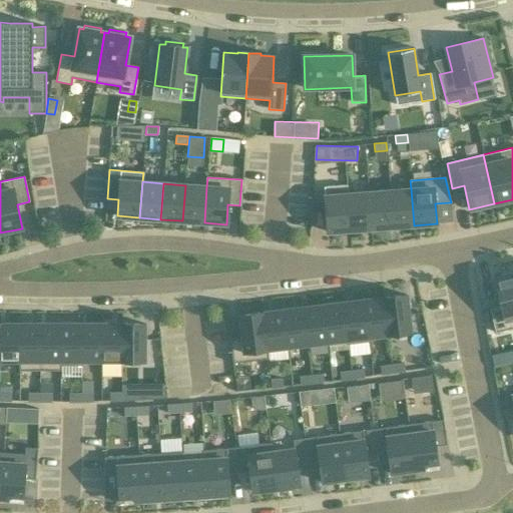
[(185,185),(182,220),(204,222),(206,186),(185,185)]
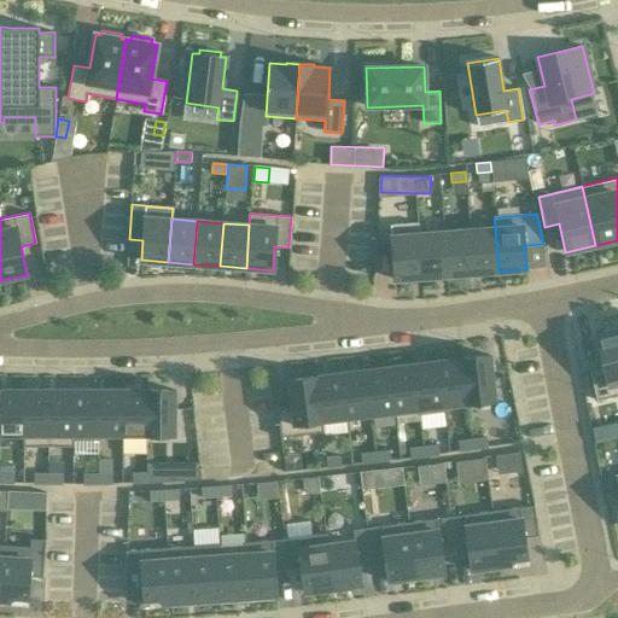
[(423,278),(419,234),(418,223),(390,225),(394,280),(423,278)]
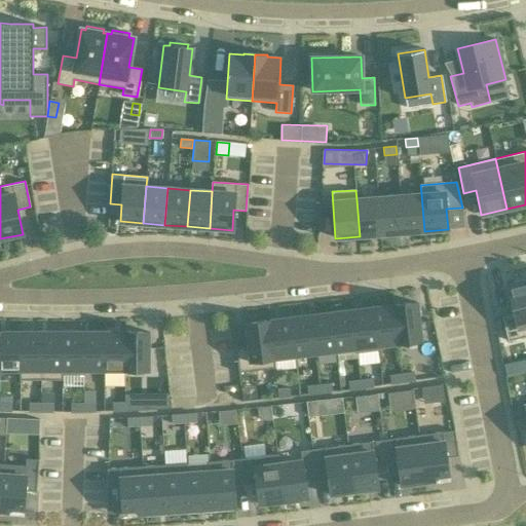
[(403,232),(424,231),(421,194),(400,196),(403,232)]
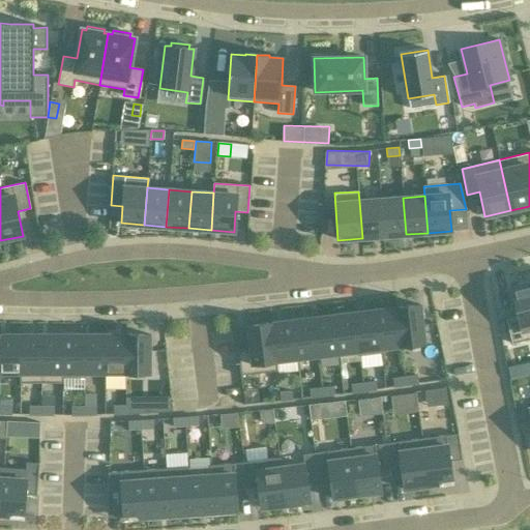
[(406,234),(403,198),(381,199),(384,236),(406,234)]
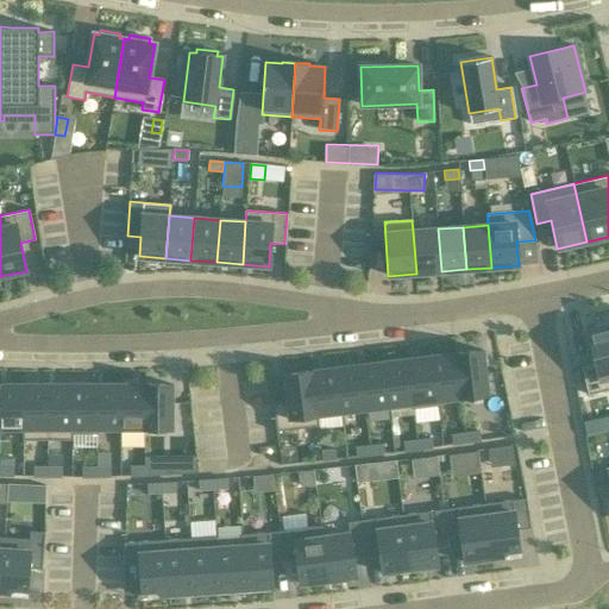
[(441,271),(438,228),(413,231),(416,274),(441,271)]
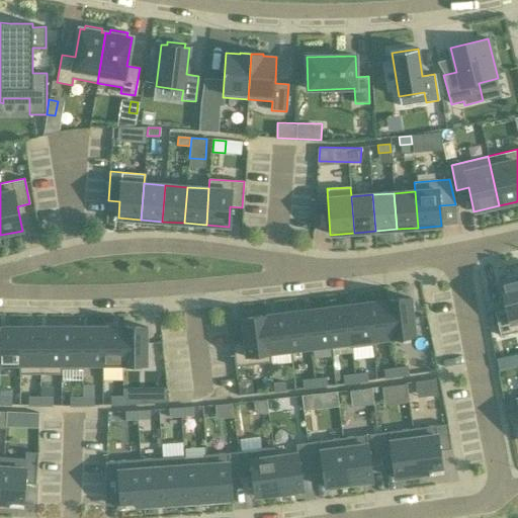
[(517,276),(500,281),(510,324),(517,322),(517,276)]
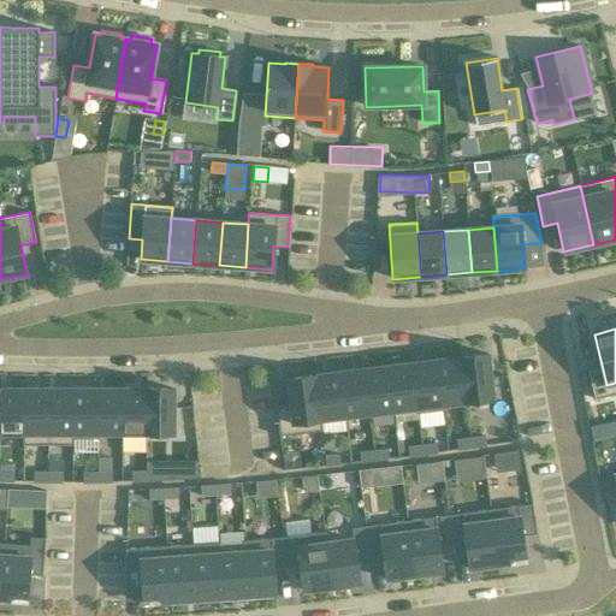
[(487,354),(461,357),(466,402),(493,398),(492,394),(493,394),(491,377),(487,354)]
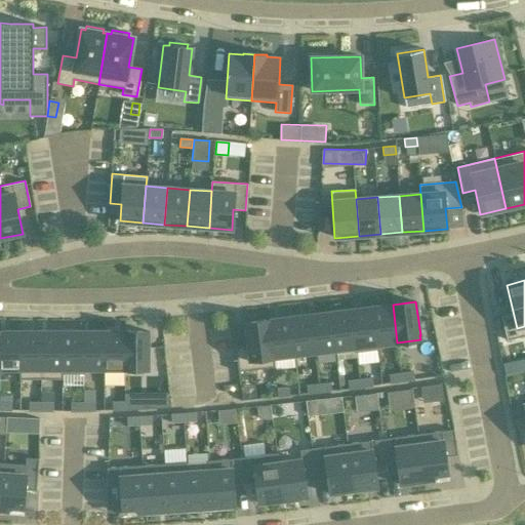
[(392,305),(371,308),(376,345),(377,345),(396,342),(397,342),(393,305),(392,305)]
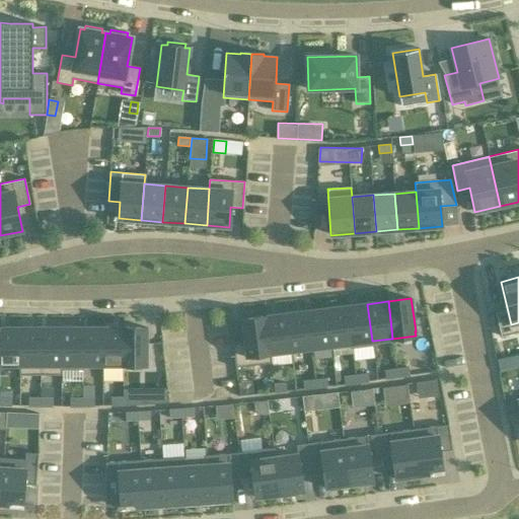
[(373,346),(373,341),(372,341),(367,304),(347,306),(352,344),(351,344),(351,349),(373,346)]
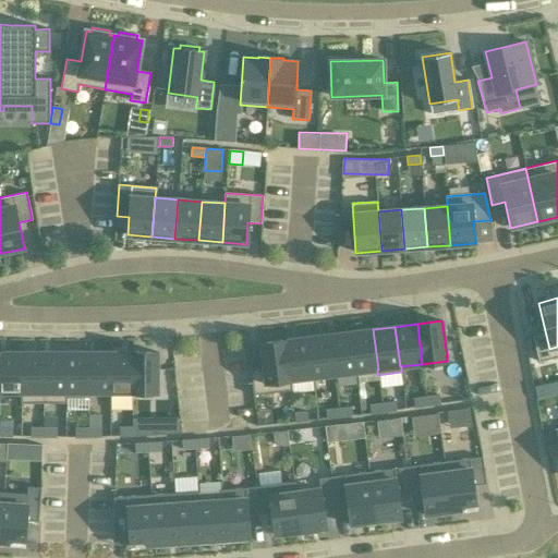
[(373,329),(351,331),(355,372),(377,370),(378,370),(373,329)]
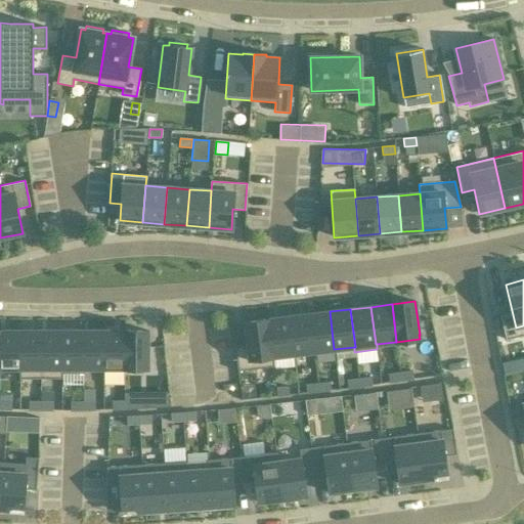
[(330,311),(309,314),(313,352),(334,349),(330,311)]
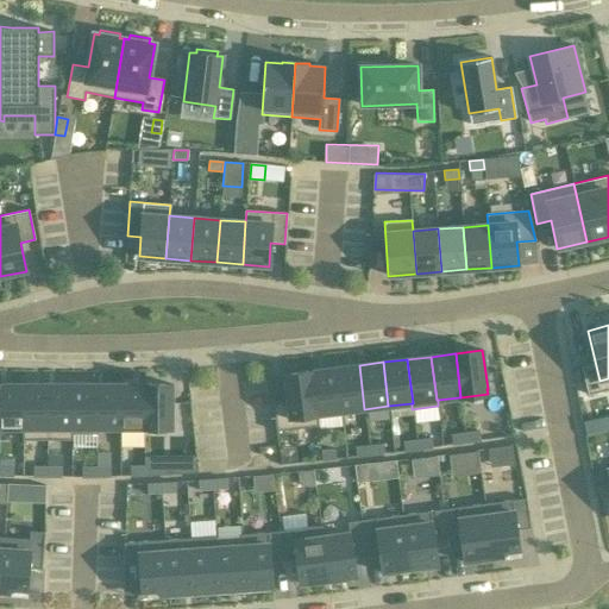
[(340,412),(364,409),(359,365),(334,368),(340,412)]
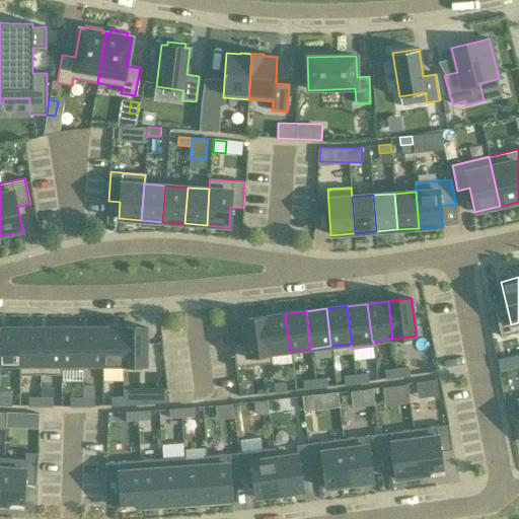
[(271,353),(290,351),(285,313),(266,316),(266,315),(265,315),(270,353),(271,353)]
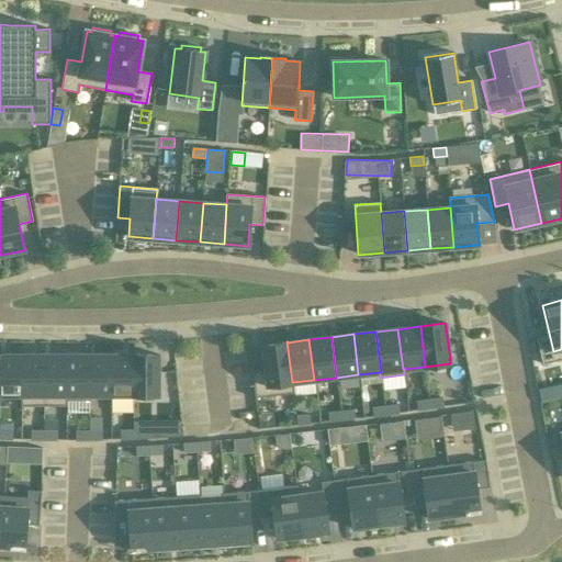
[(292,382),(287,341),(262,345),(265,369),(251,370),(255,397),(294,393),(293,382),(292,382)]
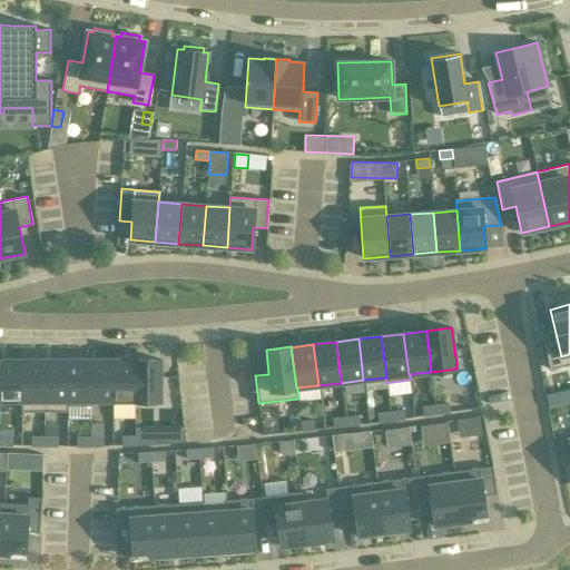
[(0,401),(21,401),(22,401),(22,360),(0,360),(0,401)]
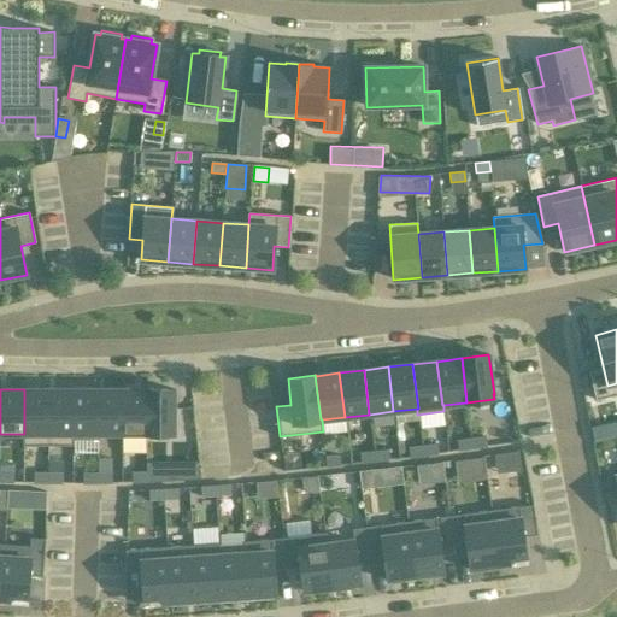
[(48,389),(24,389),(24,434),(23,434),(23,446),(48,446),(48,389)]
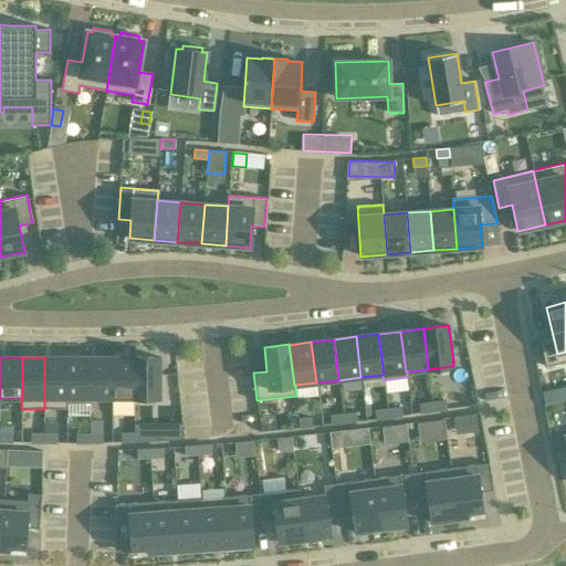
[(44,357),(44,409),(67,409),(67,404),(66,404),(67,357),(44,357)]
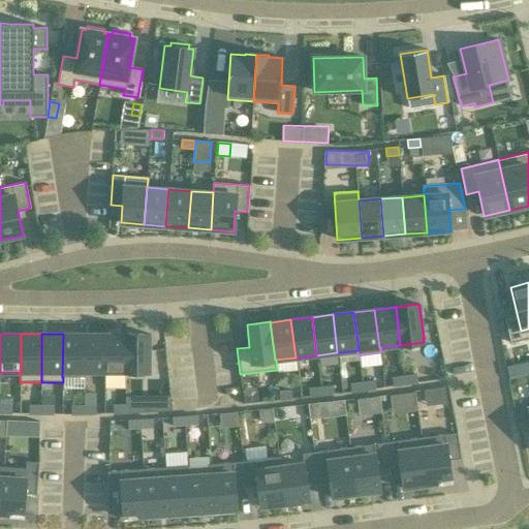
[(62,377),(63,377),(85,377),(85,372),(84,372),(84,334),(63,334),(62,377)]
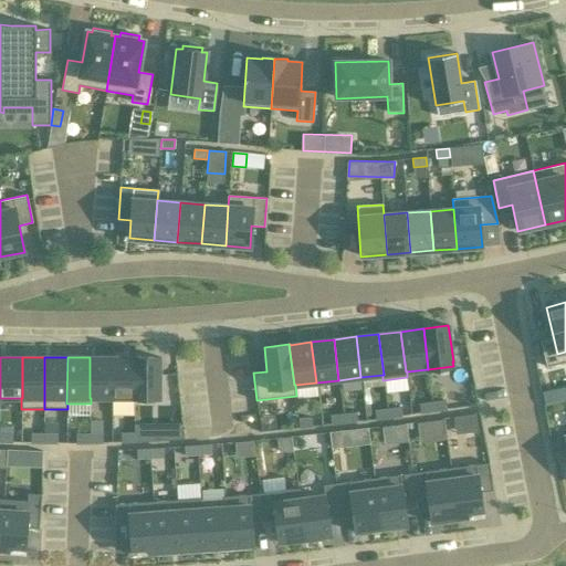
[(91,398),(112,398),(112,357),(90,357),(90,398),(91,398)]
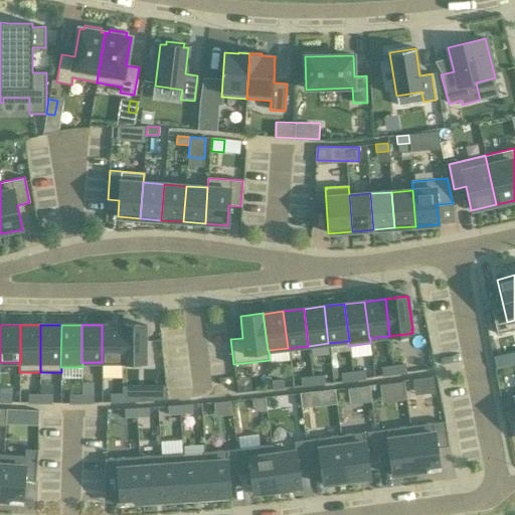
[(122,325),(102,325),(102,362),(122,362),(122,363),(123,363),(123,325),(122,325)]
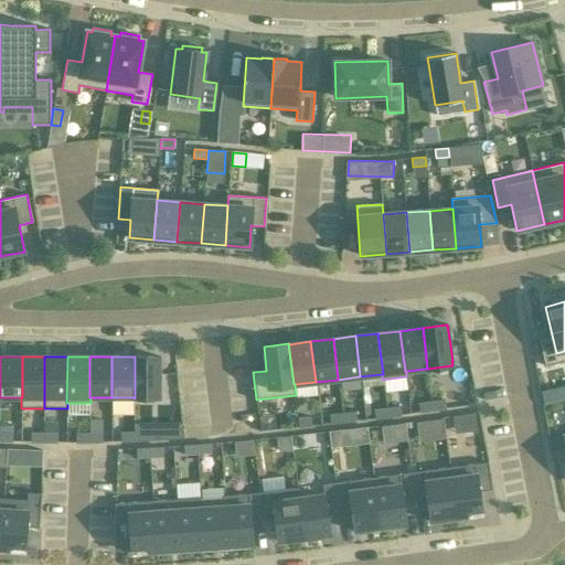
[(159,356),(135,356),(135,398),(159,398),(159,394),(160,394),(160,379),(159,379),(159,356)]
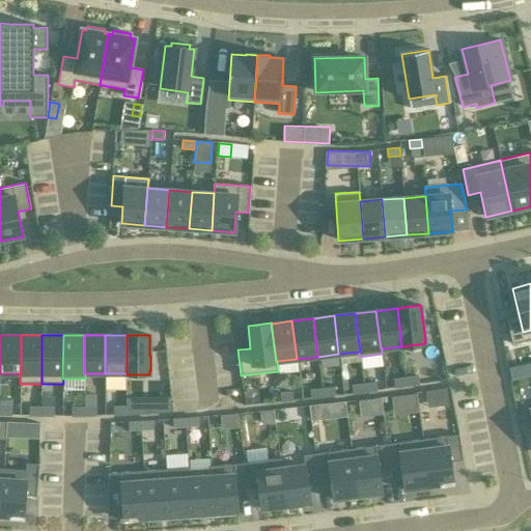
[(406,378),(407,386),(419,384),(418,375),(406,378)]
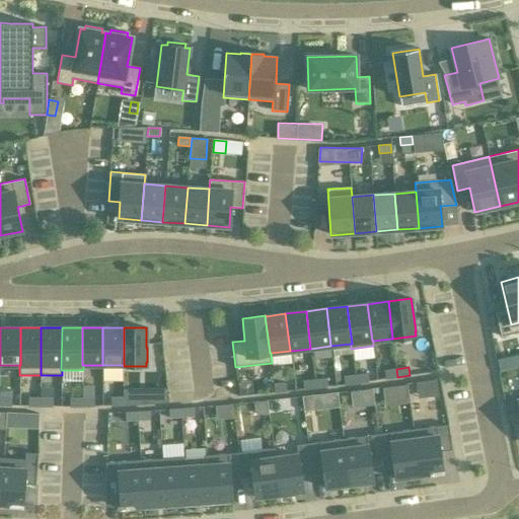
[(397,377),(396,369),(384,371),(385,379),(397,377)]
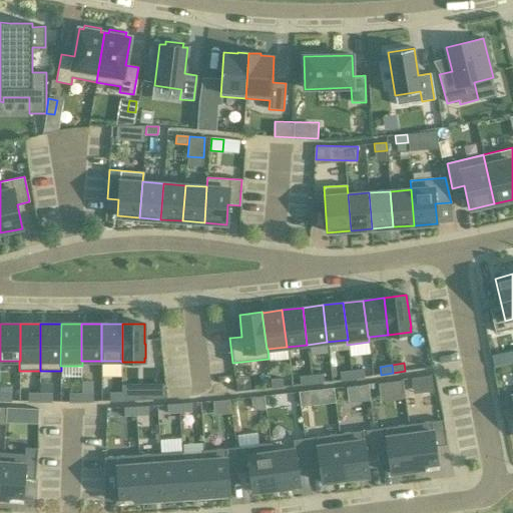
[(351,371),(352,379),(364,377),(363,369),(351,371)]
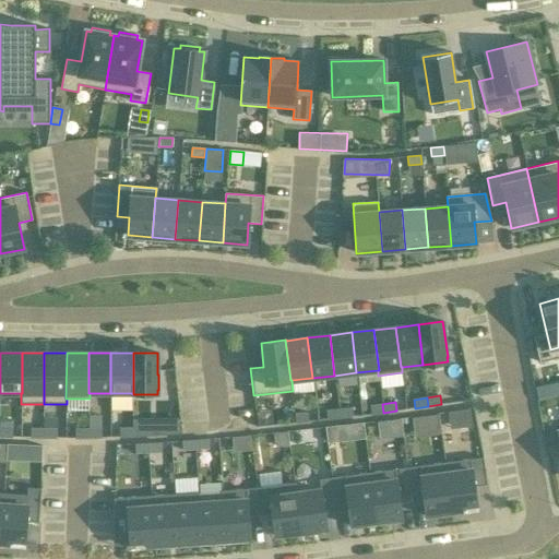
[(371,415),(383,413),(382,404),(370,406),(371,415)]
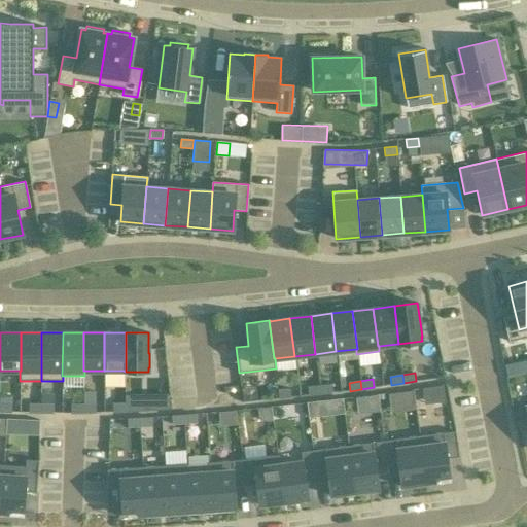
[(331,384),(319,386),(320,394),(332,392),(331,384)]
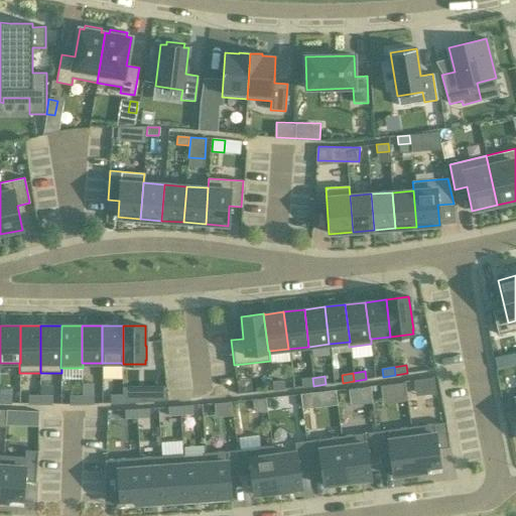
[(313,386),(312,378),(300,379),(301,387),(313,386)]
